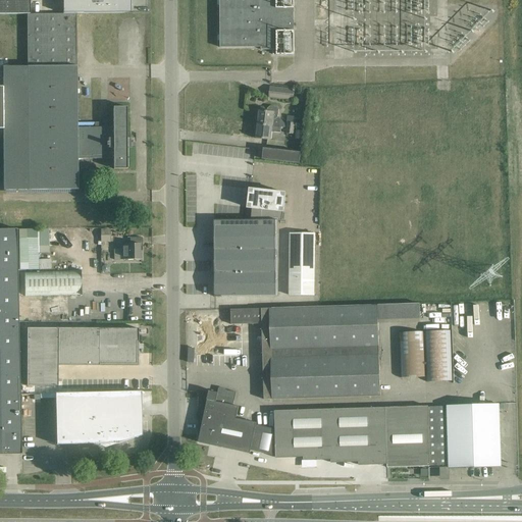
[(30,0),(0,0),(0,14),(27,14),(30,14),(30,0)]
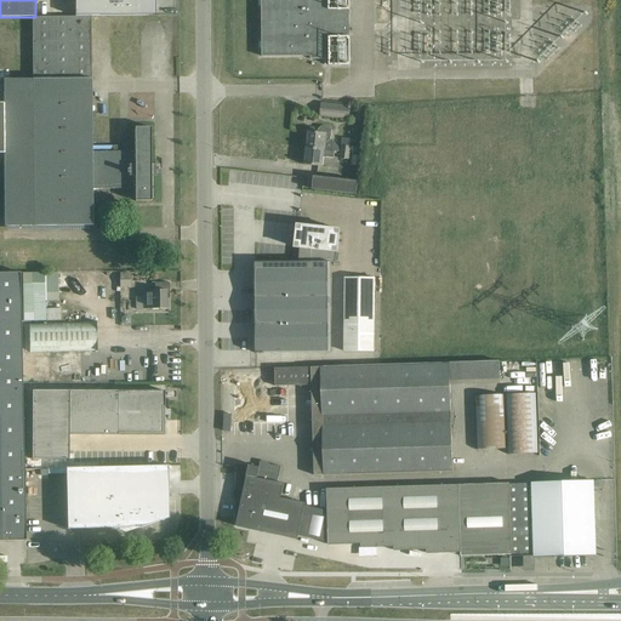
[(74,0),(74,17),(91,17),(148,16),(148,15),(147,15),(146,0),(74,0)]
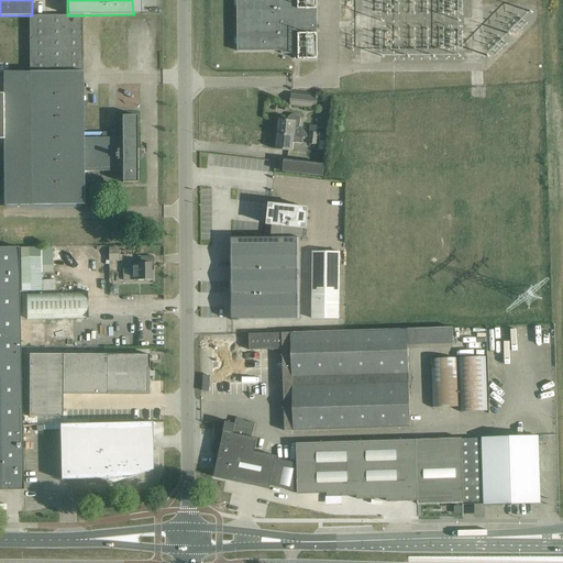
[(317,59),(316,0),(236,0),(238,52),(282,52),(282,54),(298,54),(298,59),(317,59)]
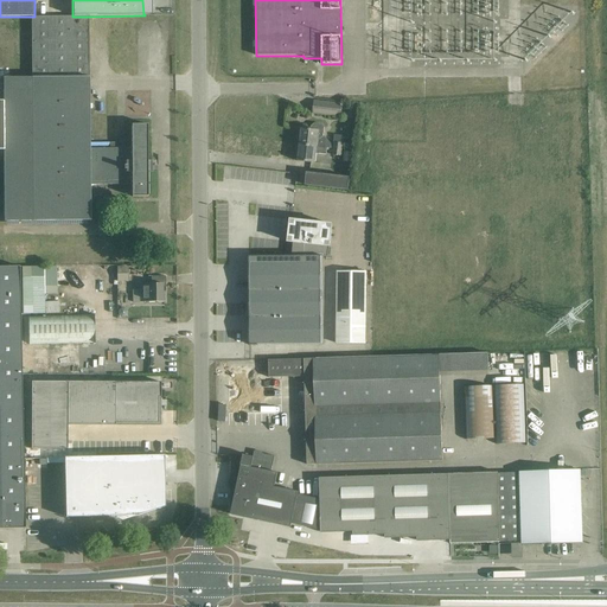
[(72,17),(34,17),(31,17),(32,78),(4,78),(4,101),(0,101),(0,149),(4,149),(5,222),(90,221),(90,185),(132,185),(132,197),(148,197),(147,125),(135,125),(132,125),(132,148),(90,148),(89,17),(72,17)]
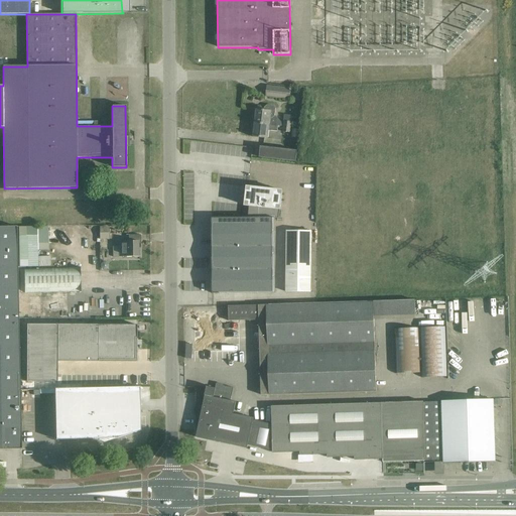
[(283,87),(267,86),(265,97),(289,100),(291,88),(283,87)]
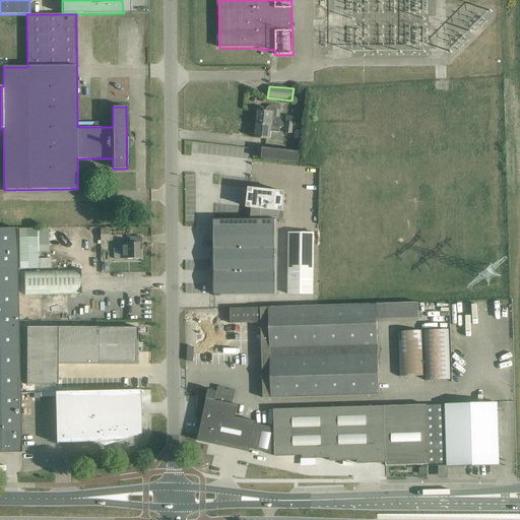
[(266,111),(258,111),(256,124),(278,127),(279,122),(272,121),(272,119),(274,119),(277,117),(277,110),(275,107),(269,106),(266,109),(266,111)]
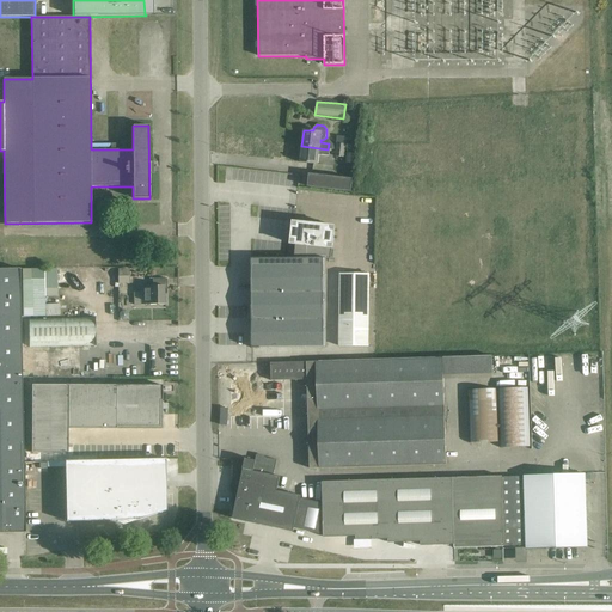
[(328,150),(301,146),(300,163),(318,165),(319,155),(329,157),(330,150),(328,150)]
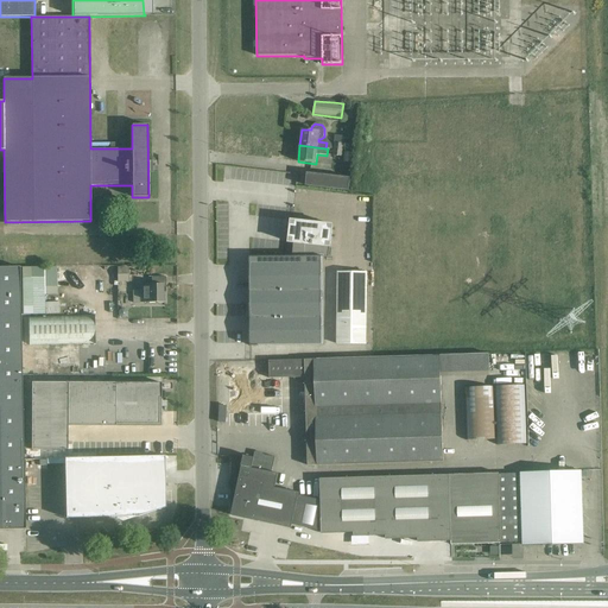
[(352,178),(311,173),(310,187),(349,191),(352,178)]
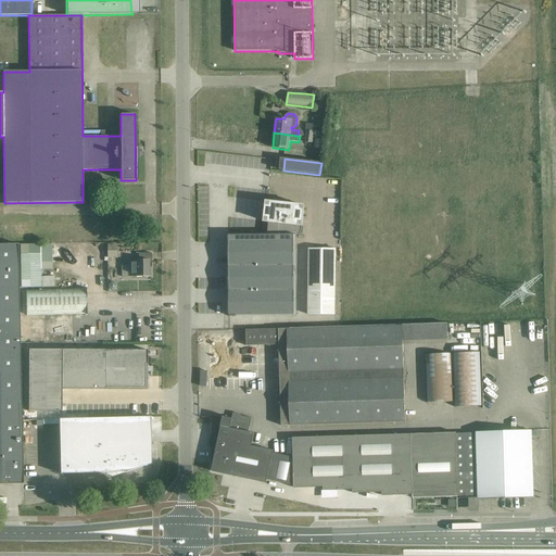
[(294,235),(301,234),(301,226),(302,226),(304,205),(266,202),(264,222),(268,223),(267,235),(228,237),(231,318),(298,315),(294,235)]
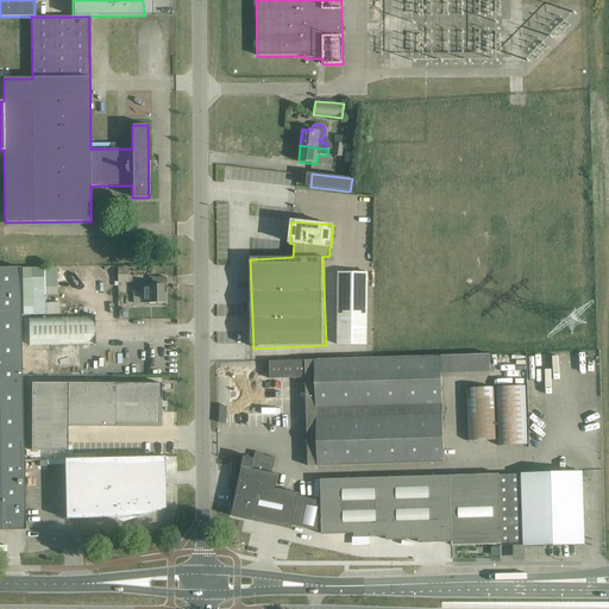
[(0,268),(0,293),(20,293),(19,268),(0,268)]
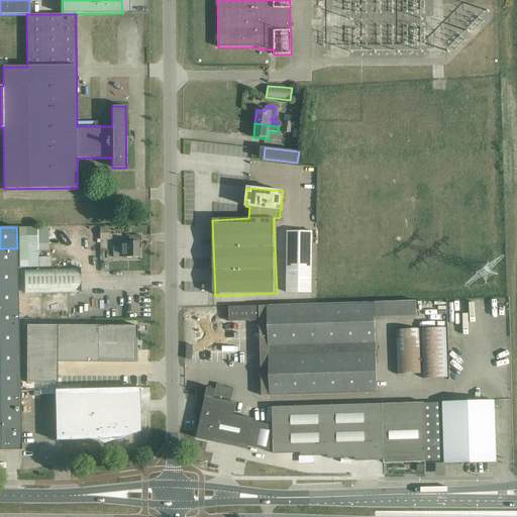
[(48,250),(47,227),(18,227),(19,268),(38,268),(37,251),(48,250)]
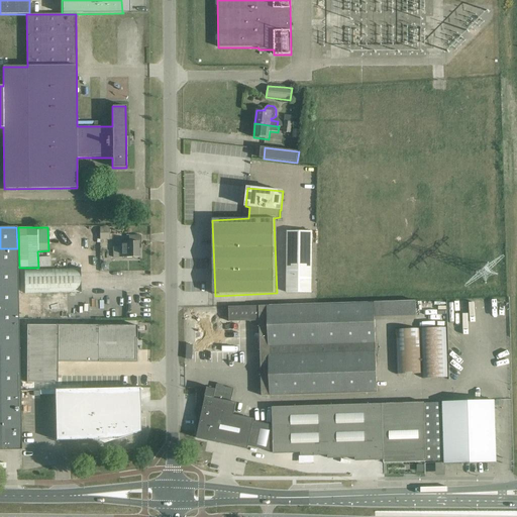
[(109,240),(109,227),(99,227),(99,240),(109,240)]
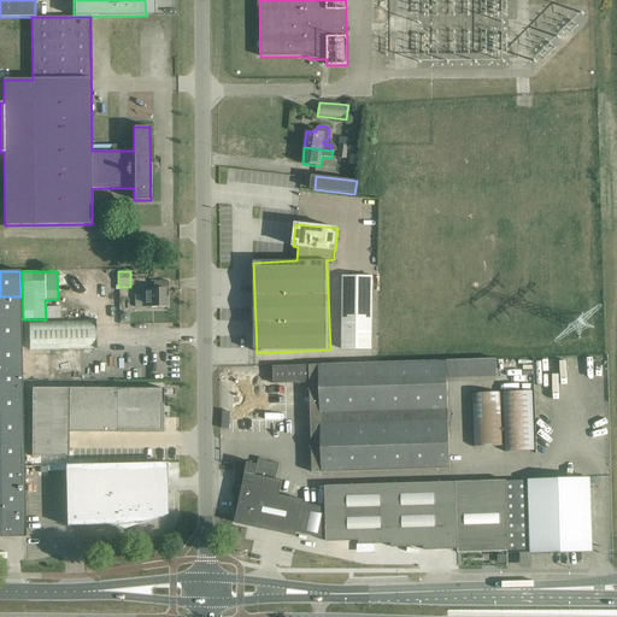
[(372,277),(342,276),(341,350),(372,350),(372,277)]
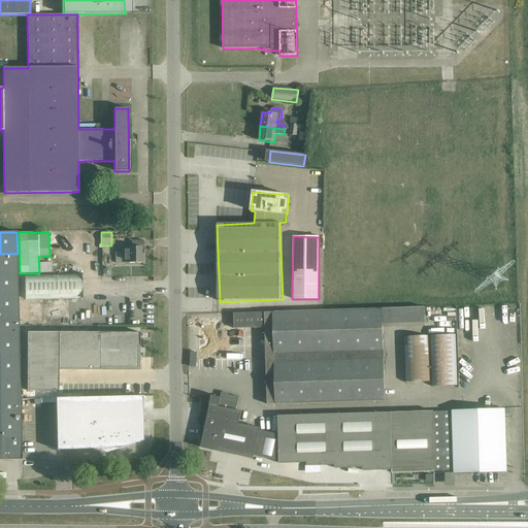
[(143,240),(131,240),(131,248),(122,248),(122,252),(114,252),(114,263),(122,263),(141,263),(141,254),(143,254),(143,240)]
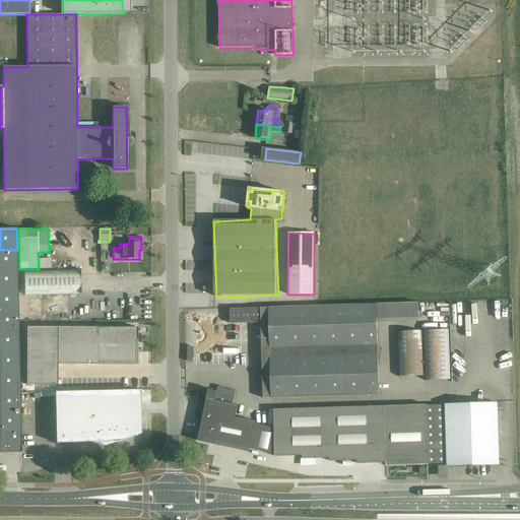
[(0,250),(0,270),(17,270),(17,250),(0,250)]
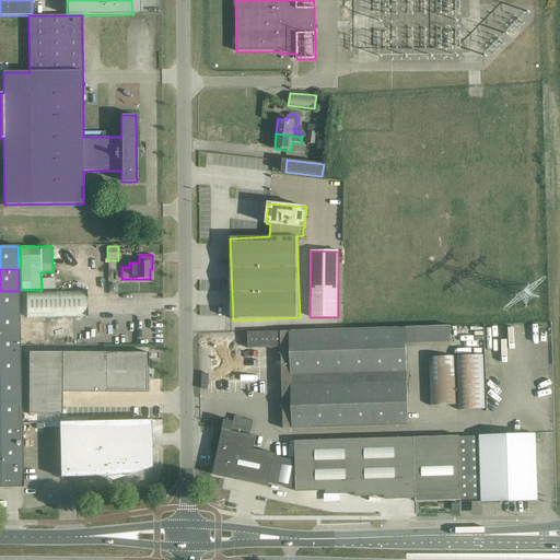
[(19,291),(0,291),(0,313),(20,313),(19,291)]
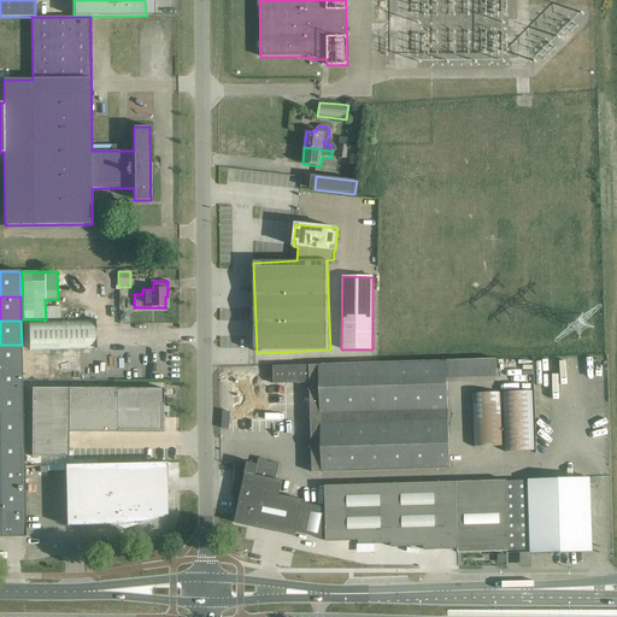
[(29,351),(52,351),(97,350),(97,321),(29,322),(29,351)]
